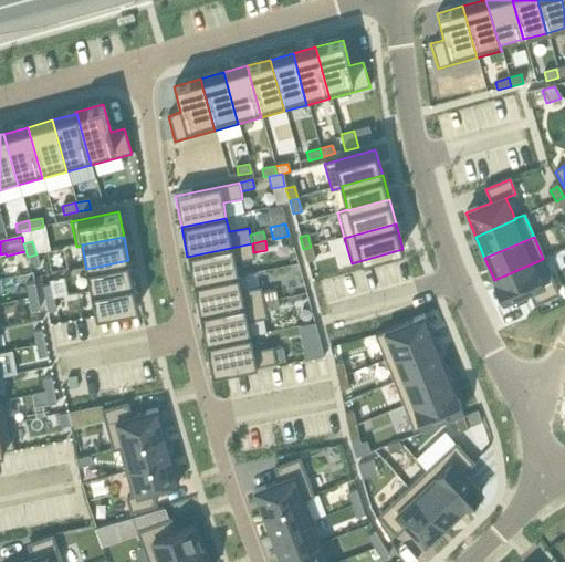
[(253,252),(252,243),(187,257),(194,287),(238,278),(236,263),(236,262),(254,259),(253,252)]
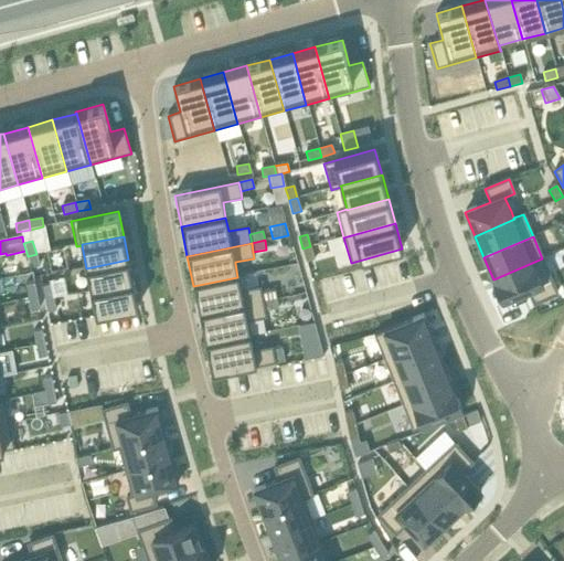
[(310,246),(302,249),(306,262),(315,260),(310,246)]
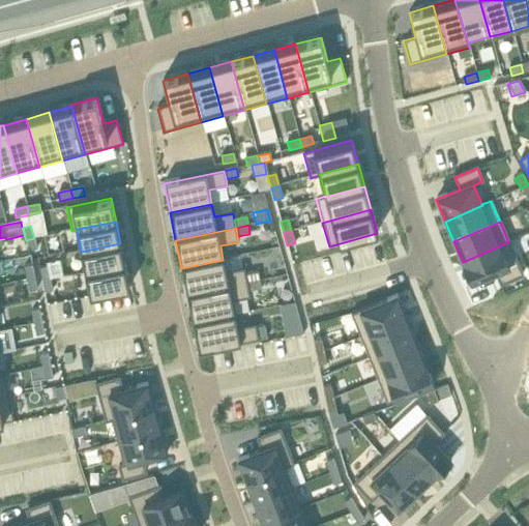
[(34,238),(26,240),(29,253),(37,250),(34,238)]
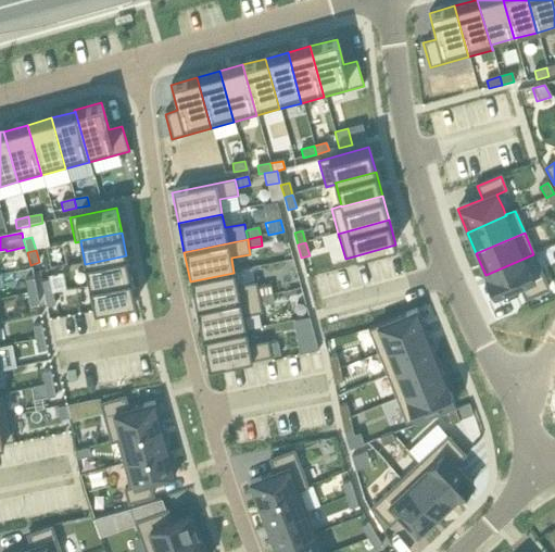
[(533,254),(486,275),(494,298),(519,287),(525,300),(549,290),(533,254)]
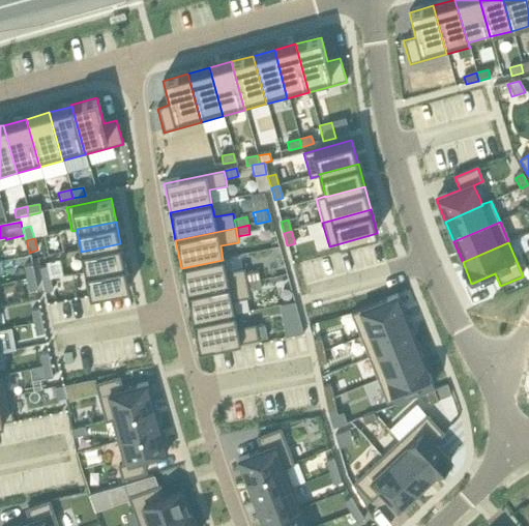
[(124,265),(120,243),(81,252),(85,273),(124,265)]
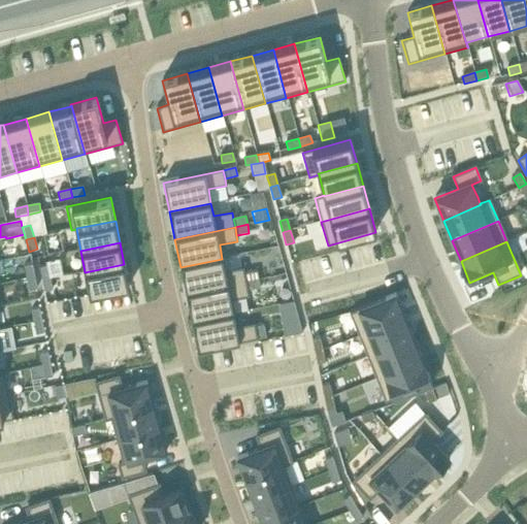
[(180,267),(186,295),(246,283),(244,274),(243,268),(225,272),(222,259),(180,267)]
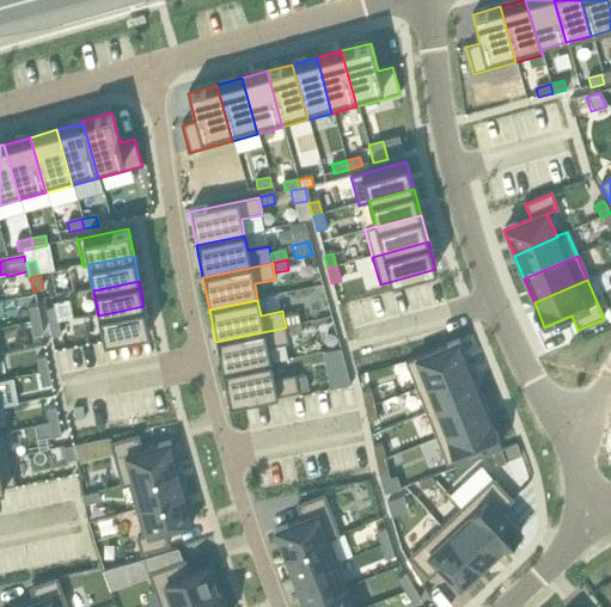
[(144,306),(98,316),(104,342),(150,332),(144,306)]
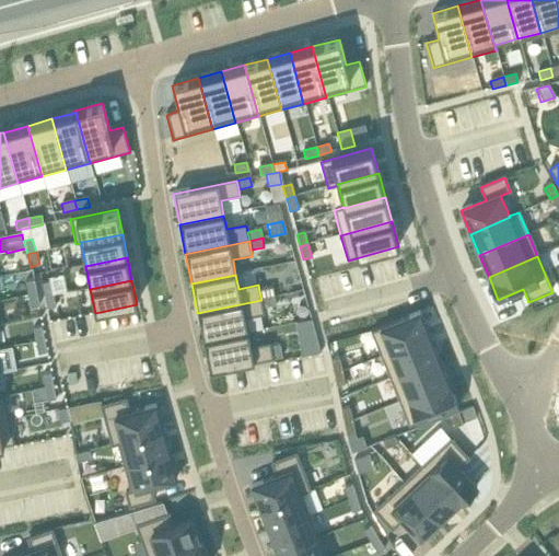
[(25,284),(27,297),(36,294),(34,281),(25,284)]
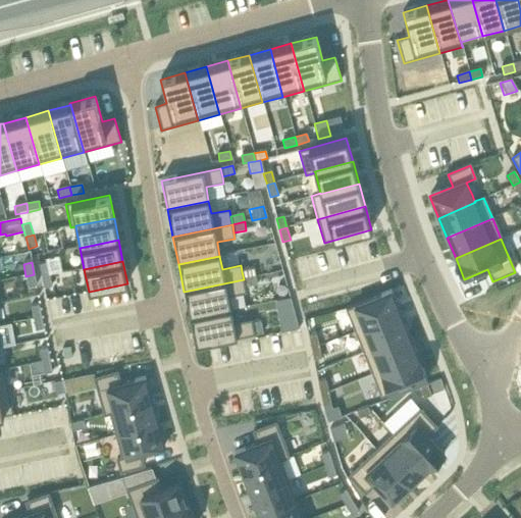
[(41,277),(49,275),(47,263),(39,265),(41,277)]
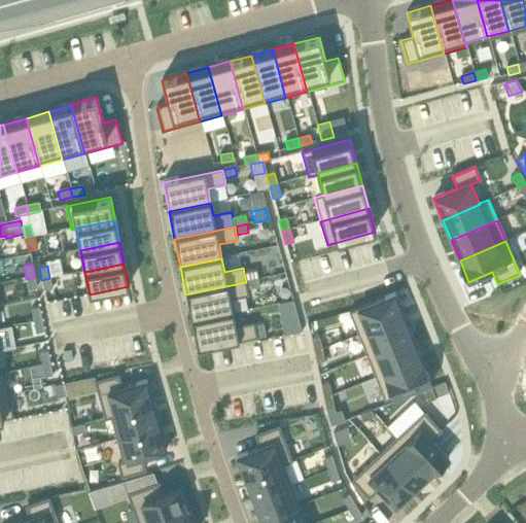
[(244,274),(246,282),(258,280),(256,271),(244,274)]
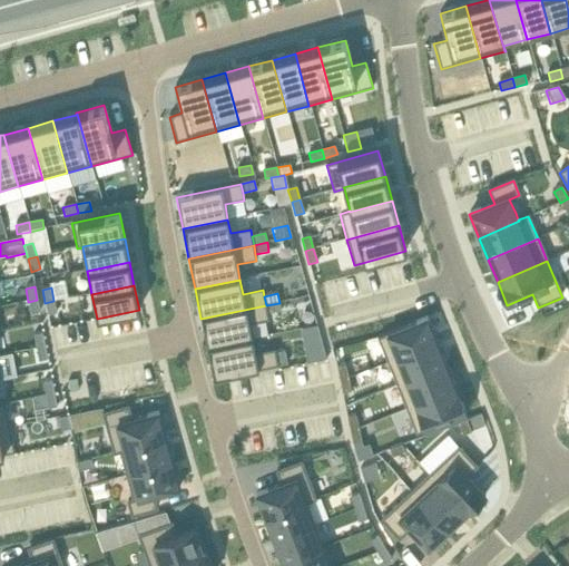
[(37,300),(28,302),(31,315),(40,313),(37,300)]
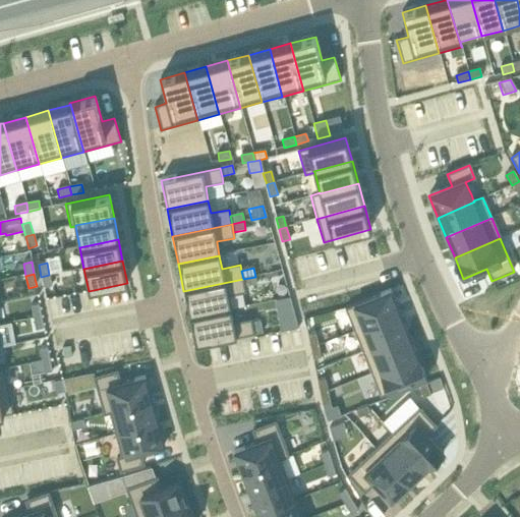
[(41,277),(43,289),(51,287),(49,275),(41,277)]
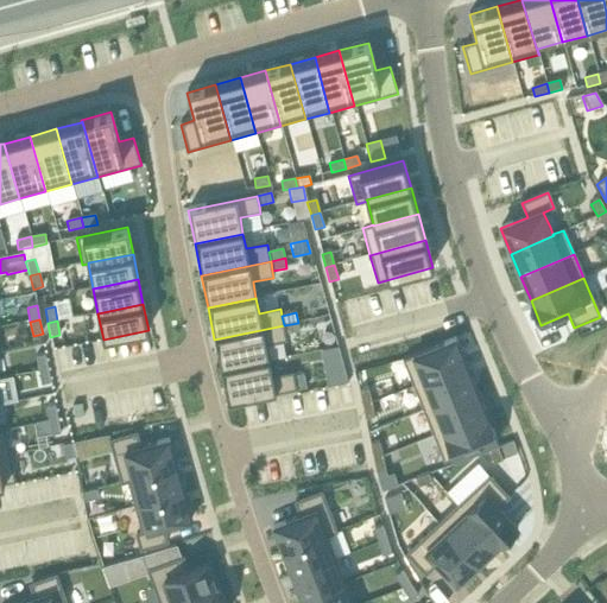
[(298,323),(284,325),(285,335),(299,332),(298,323)]
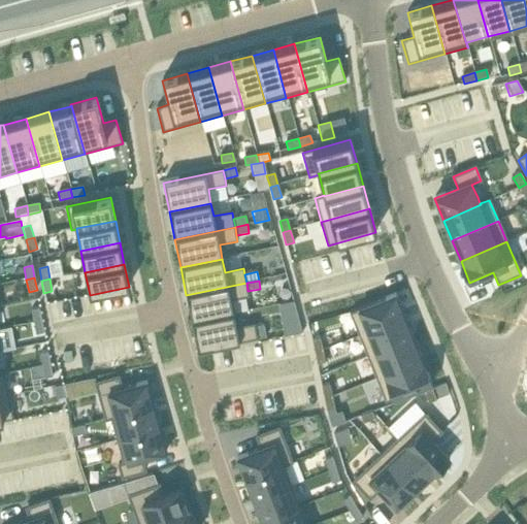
[(246,283),(186,295),(192,323),(233,315),(231,301),(249,297),(248,291),(246,283)]
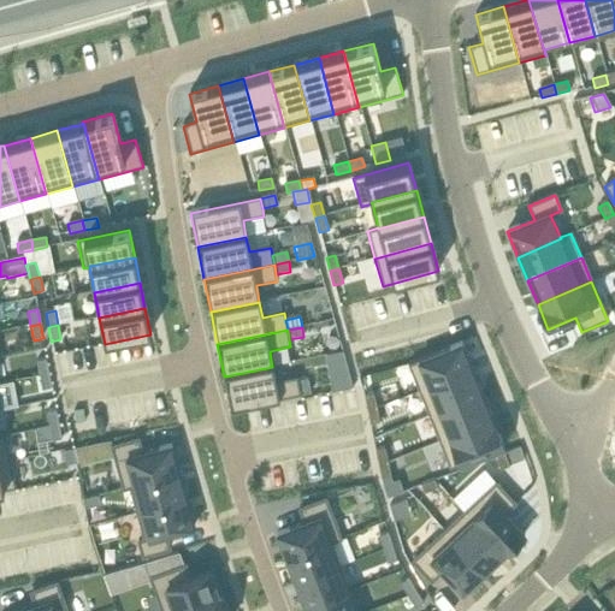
[(461,343),(407,366),(418,392),(472,371),(461,343)]
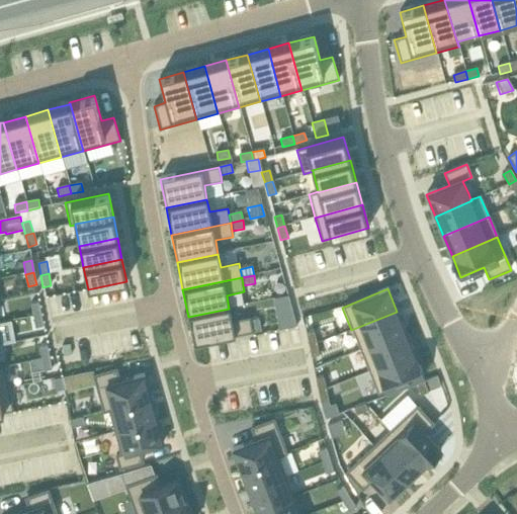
[(30,306),(32,318),(40,316),(38,304),(30,306)]
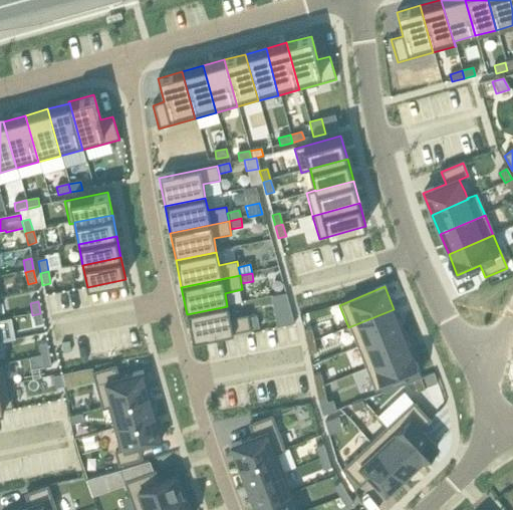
[(227,306),(187,314),(193,342),(251,330),(248,318),(248,315),(230,319),(227,306)]
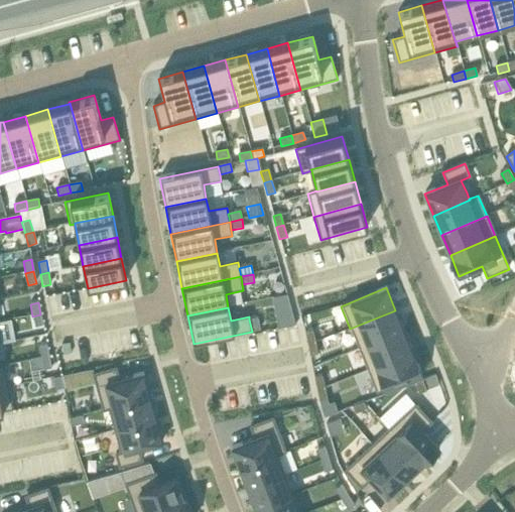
[(395,310),(350,329),(359,350),(404,332),(395,310)]
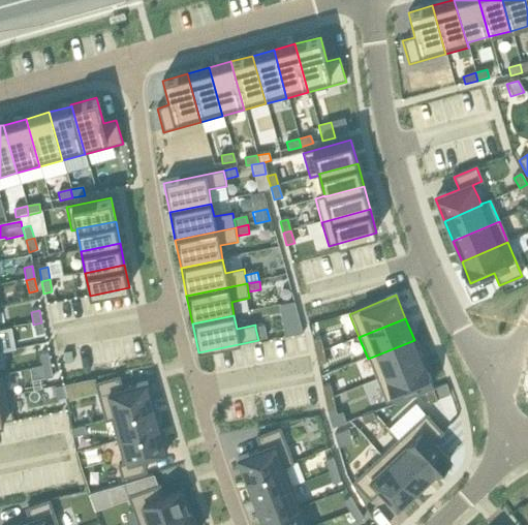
[(298,319),(281,322),(283,332),(301,329),(298,319)]
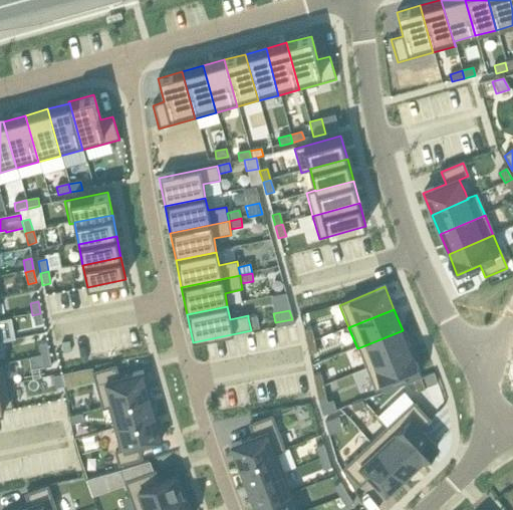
[(40,313),(32,315),(34,327),(42,325),(40,313)]
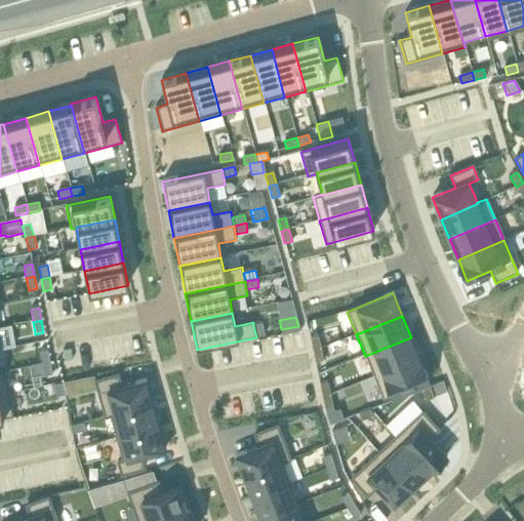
[(262,324),(253,325),(256,337),(265,336),(262,324)]
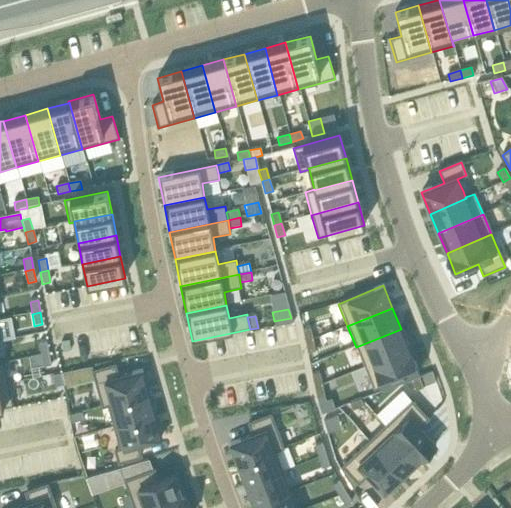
[(310,328),(302,330),(305,341),(313,340),(310,328)]
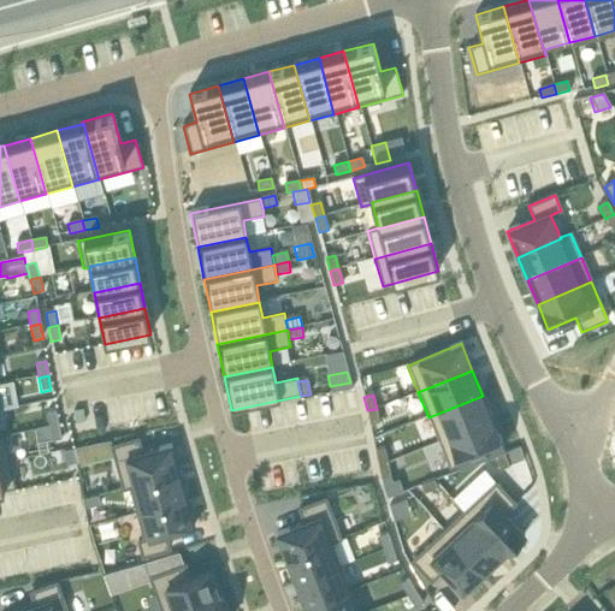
[(483,396),(429,417),(438,443),(492,421),(483,396)]
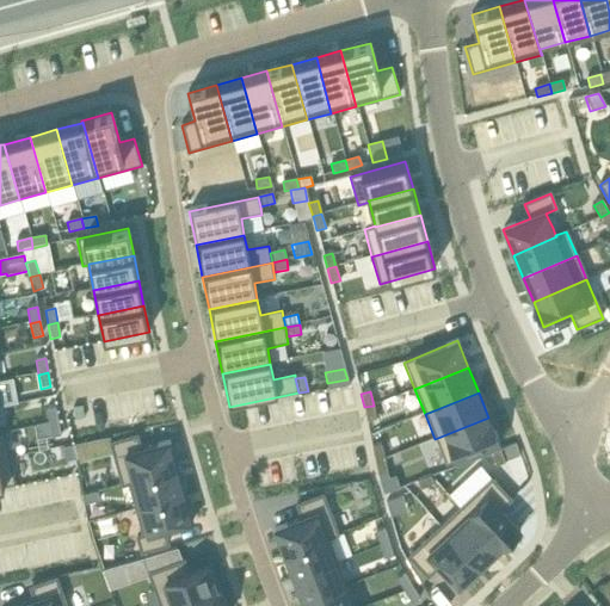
[(374,406),(364,407),(367,421),(376,420),(374,406)]
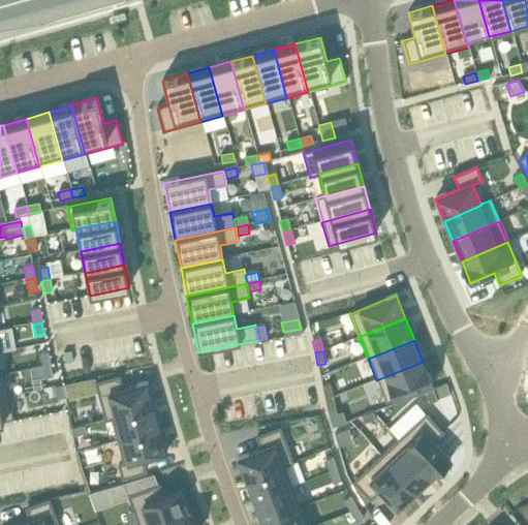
[(41,368),(50,367),(48,354),(39,356),(41,368)]
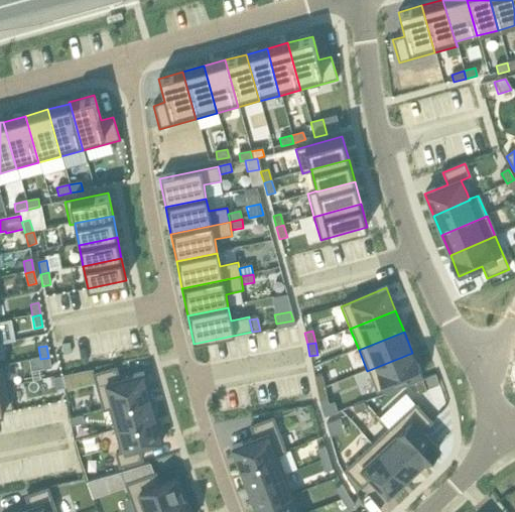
[(412,353),(367,371),(376,393),(421,375),(412,353)]
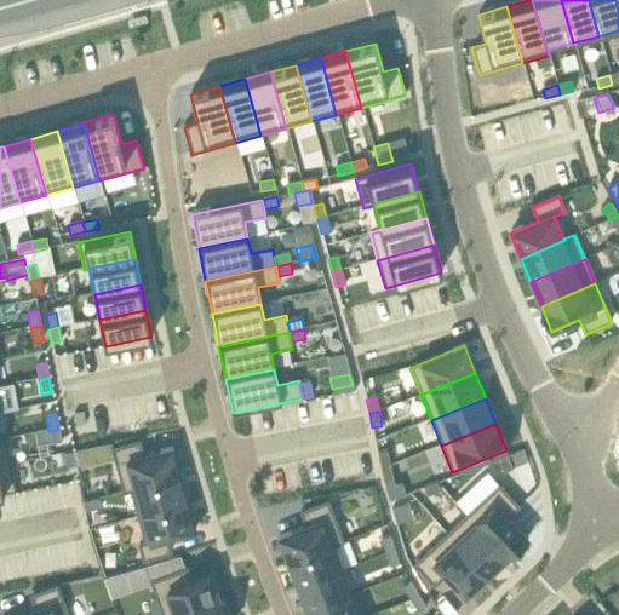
[(62,444),(58,430),(49,431),(52,446),(62,444)]
